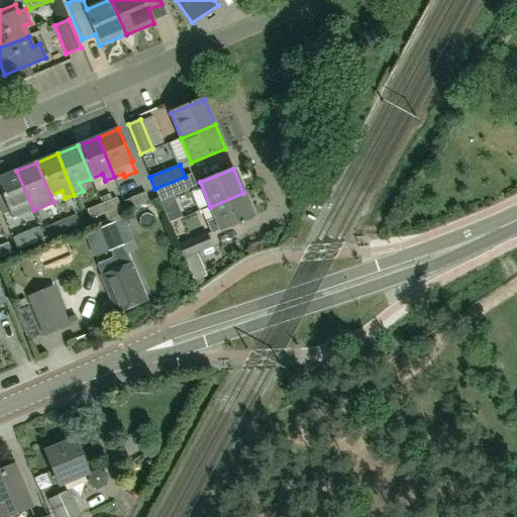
[(33,210),(16,171),(0,178),(0,191),(2,195),(0,195),(0,209),(2,215),(9,213),(21,208),(24,214),(33,210)]
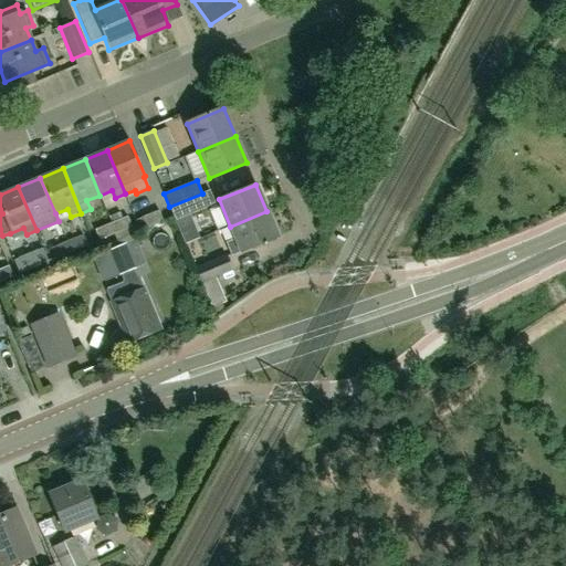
[(202,194),(169,207),(174,218),(176,221),(210,207),(210,206),(215,203),(210,191),(202,194)]
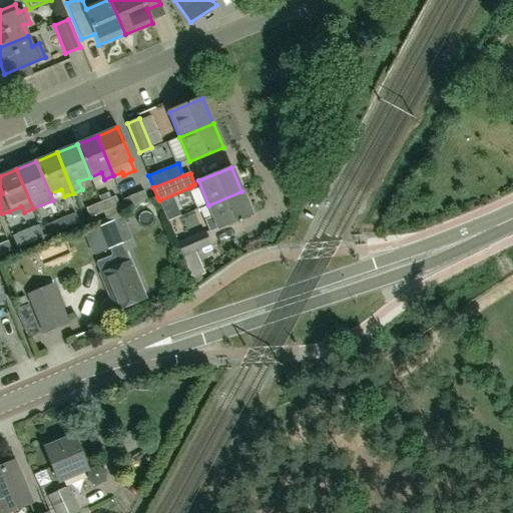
[(142,191),(128,197),(132,207),(147,201),(143,191),(142,191)]
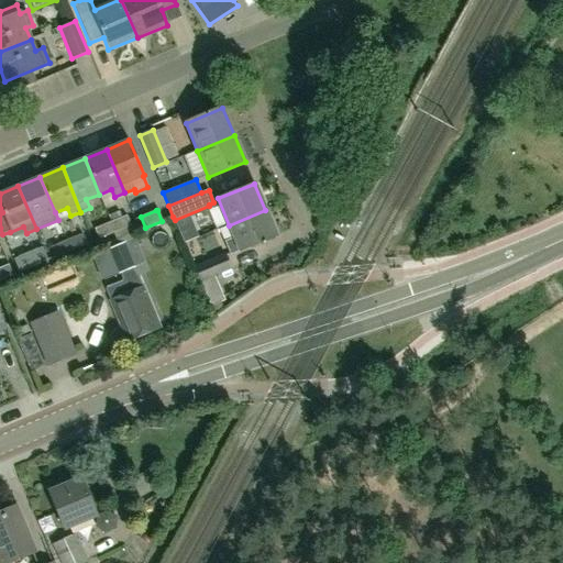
[(265,210),(229,225),(234,238),(223,242),(229,255),(276,236),(265,210)]
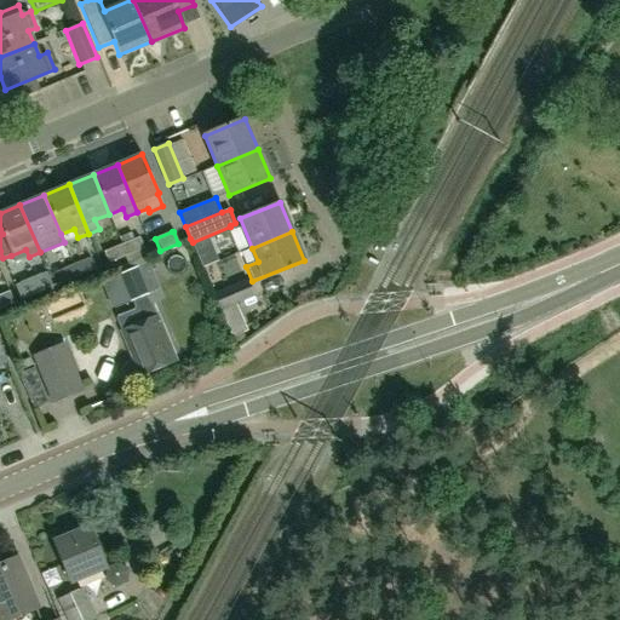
[(121,245),(126,256),(144,248),(139,237),(121,245)]
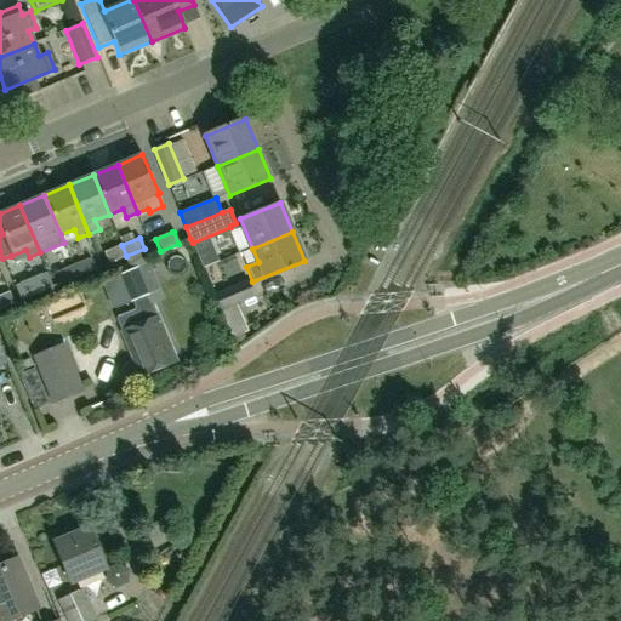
[(178,266),(205,255),(199,241),(174,254),(178,266)]
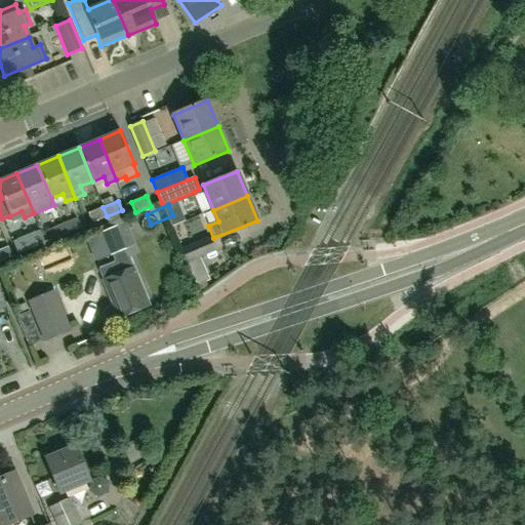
[(107,216),(103,207),(87,213),(91,224),(107,216)]
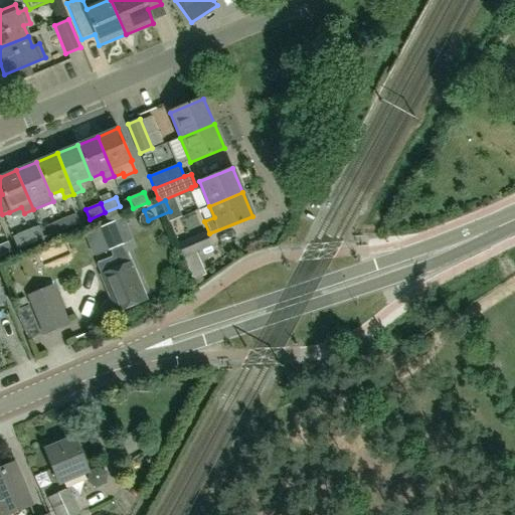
[(75,214),(60,220),(64,229),(78,223),(75,214)]
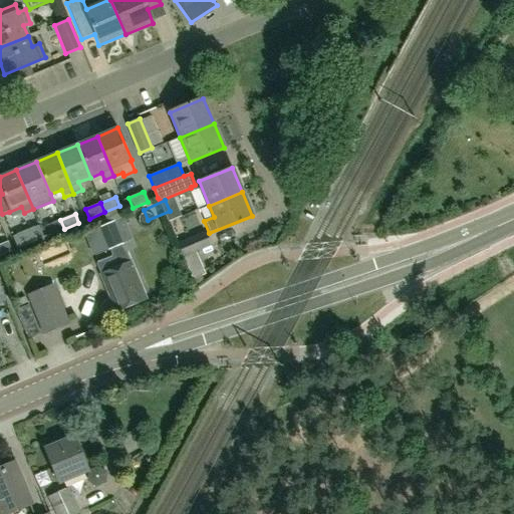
[(64,229),(60,220),(45,226),(49,235),(64,229)]
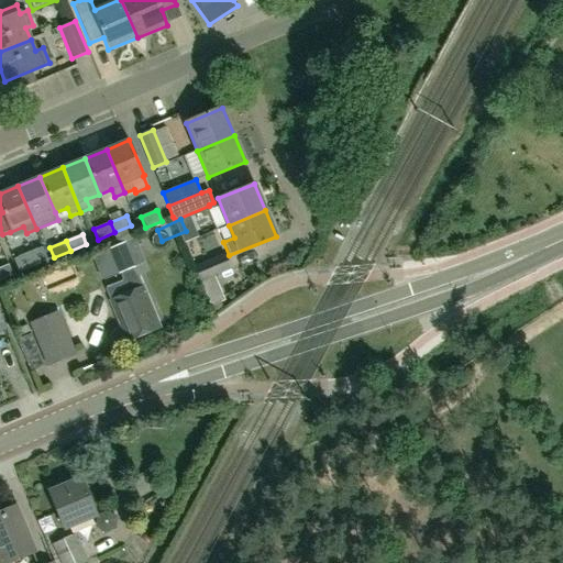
[(107,287),(106,289),(110,301),(121,328),(114,330),(110,337),(113,343),(122,344),(127,342),(159,329),(133,267),(123,243),(107,250),(109,256),(117,275),(119,274),(122,282),(107,287)]
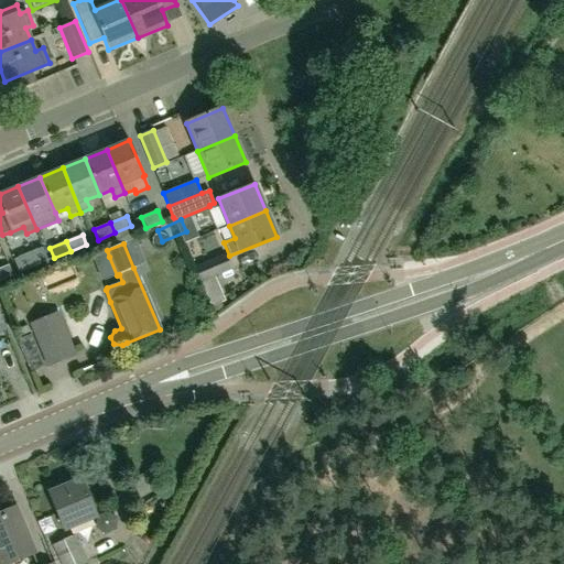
[(42,263),(38,253),(21,260),(25,270),(42,263)]
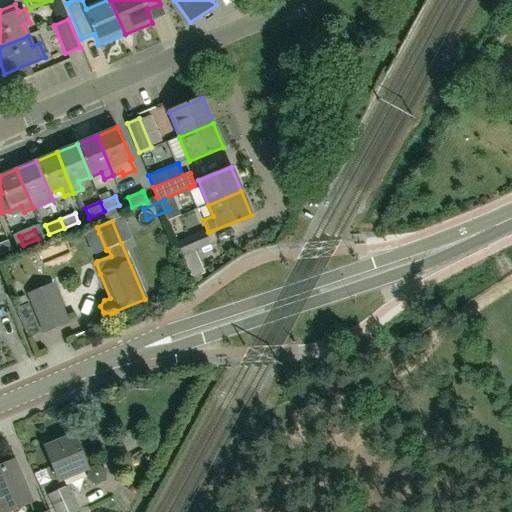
[(204,230),(175,242),(182,258),(211,245),(204,230)]
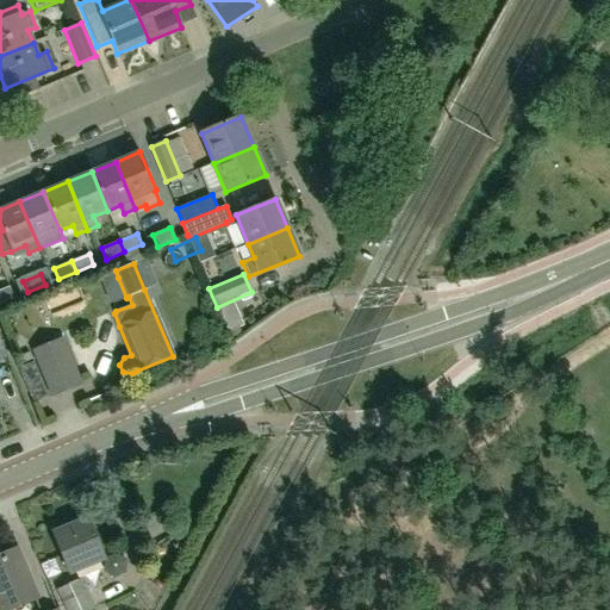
[(31,350),(51,398),(83,384),(63,337),(31,350)]
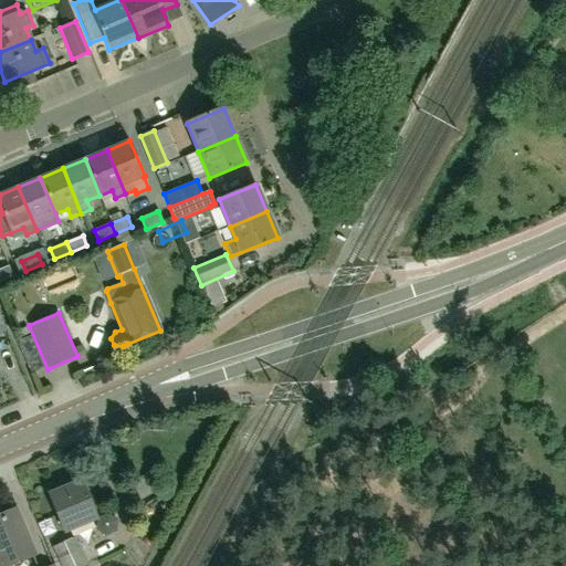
[(92,505),(82,481),(49,495),(59,520),(64,532),(97,517),(92,505)]
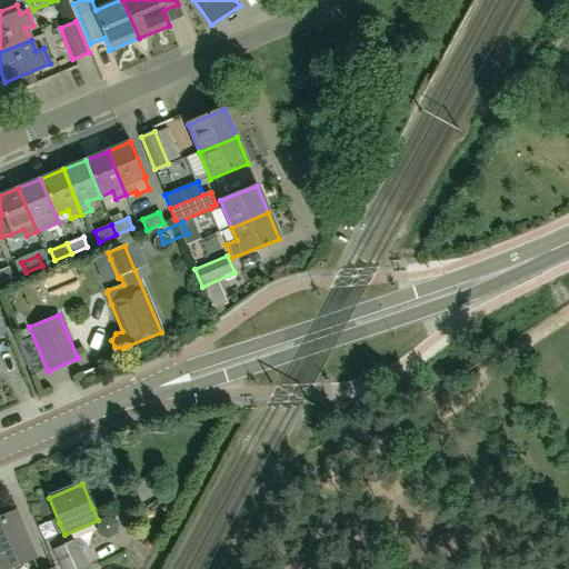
[(0,521),(0,563),(1,568),(8,568),(35,559),(16,516),(0,521)]
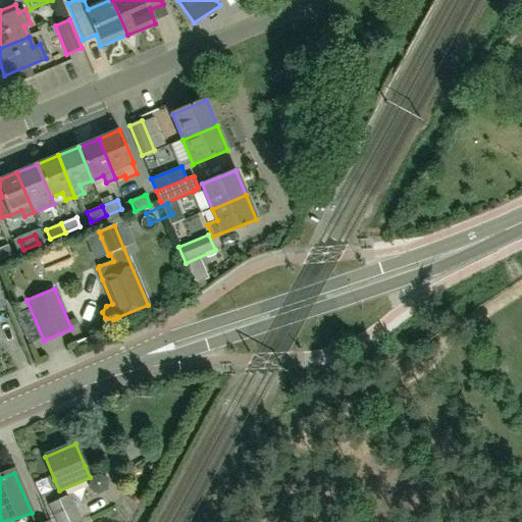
[(90,478),(88,488),(96,494),(106,490),(107,480),(99,474),(90,478)]
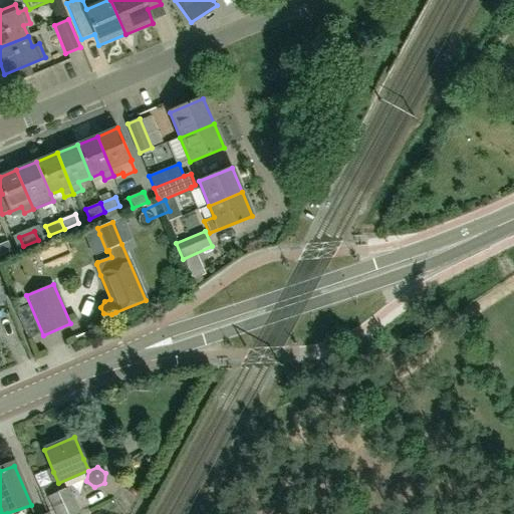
[(67,488),(46,497),(53,513),(77,513),(79,513),(67,488)]
